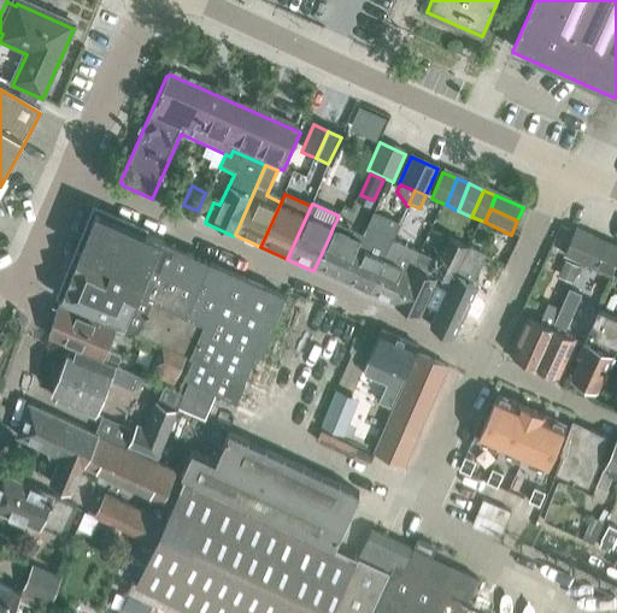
[(368,295),(392,240),(398,227),(372,214),(362,237),(341,283),(368,295)]
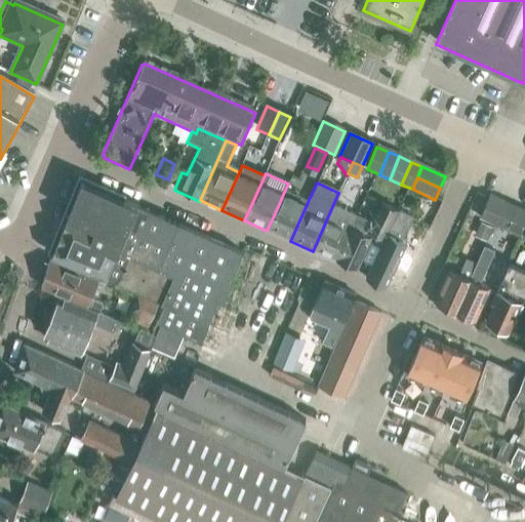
[(162,324),(185,334),(201,343),(216,302),(223,304),(241,253),(82,184),(52,256),(118,283),(118,285),(138,294),(160,304),(164,306),(158,322),(162,324)]
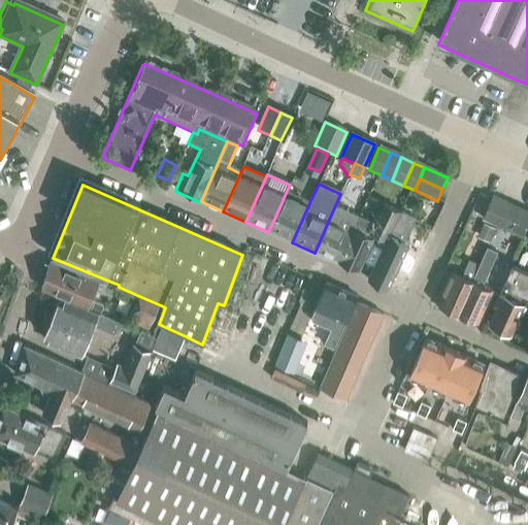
[(286,193),(281,205),(268,232),(292,242),(309,203),(301,200),(286,193)]
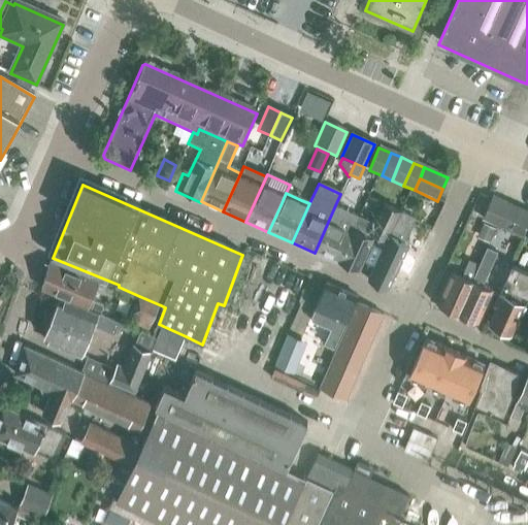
[(506,205),(493,199),(492,198),(482,221),(497,228),(506,205)]
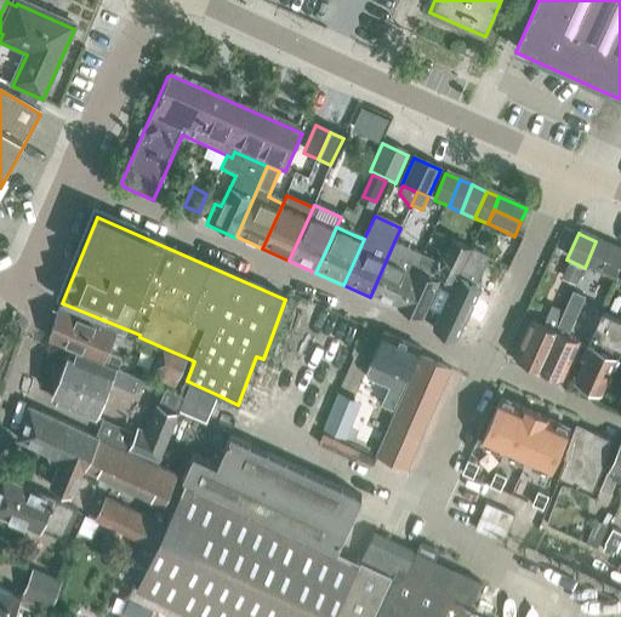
[(370,297),(398,309),(422,255),(394,241),(370,297)]
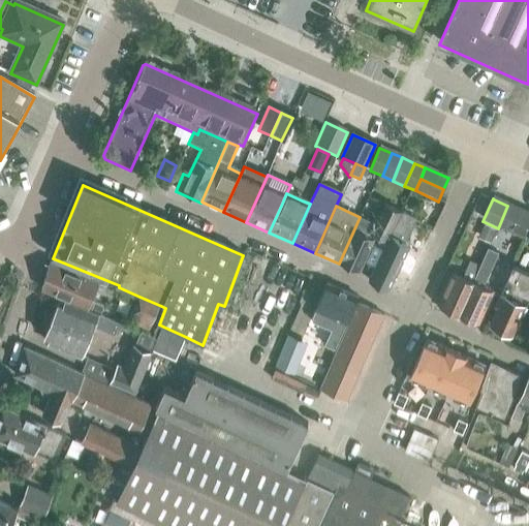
[(384,242),(399,213),(384,206),(371,235),(376,238),(384,242)]
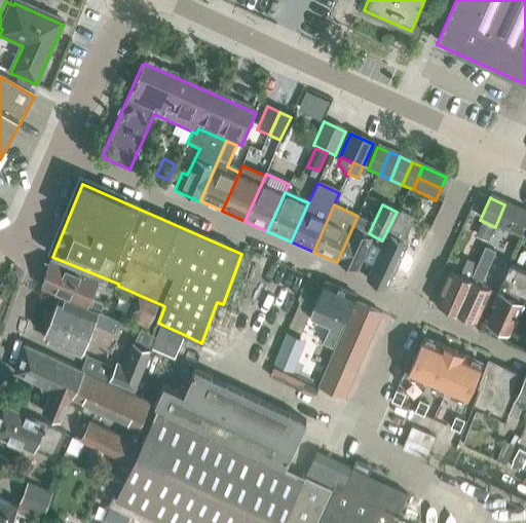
[(519,238),(525,222),(525,214),(504,204),(495,227),(519,238)]
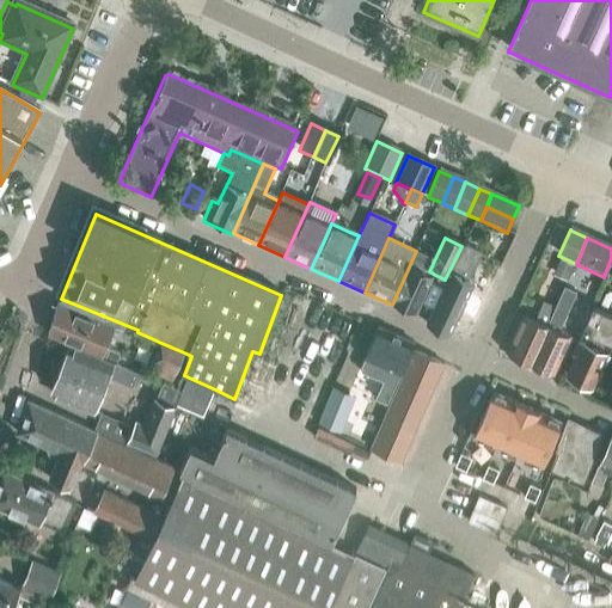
[(428,323),(426,329),(450,338),(451,337),(459,317),(476,324),(484,306),(469,299),(473,287),(467,283),(481,256),(465,247),(451,276),(450,275),(428,323)]
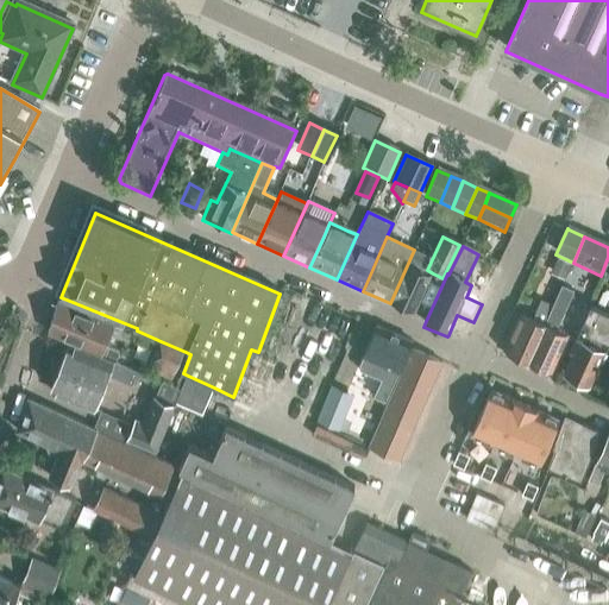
[(390,303),(390,304),(414,315),(433,273),(427,270),(433,258),(427,254),(414,250),(390,303)]
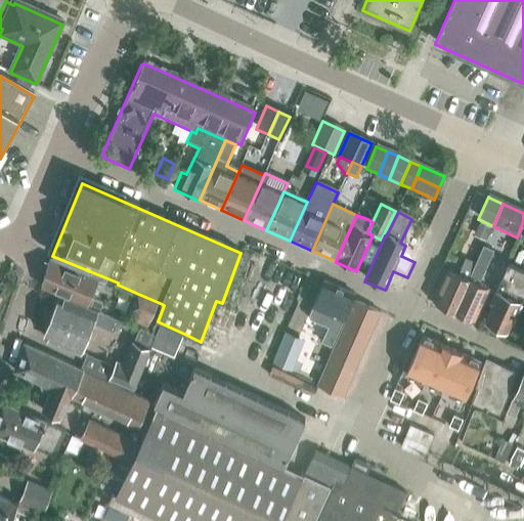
[(480,224),(475,235),(486,241),(490,230),(491,229),(480,224)]
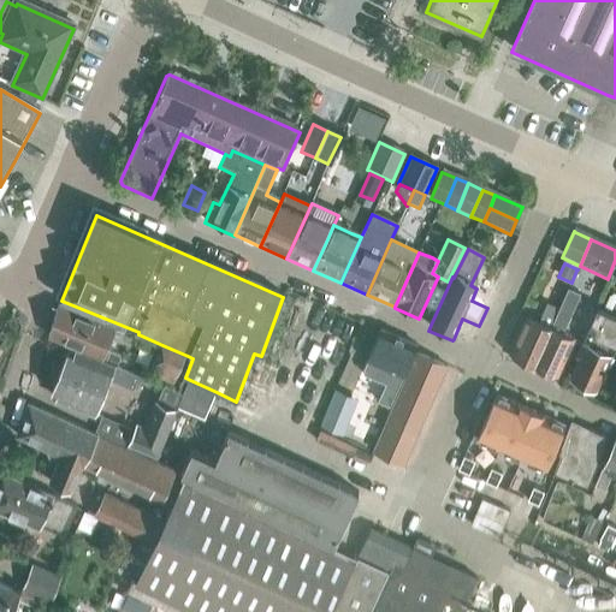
[(558,313),(532,369),(556,380),(574,342),(563,336),(574,310),(580,298),(567,293),(562,304),(558,313)]
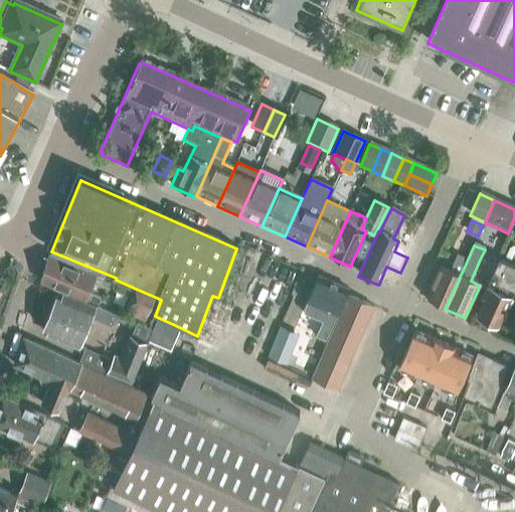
[(41,284),(76,299),(86,303),(89,294),(97,278),(50,258),(41,284)]
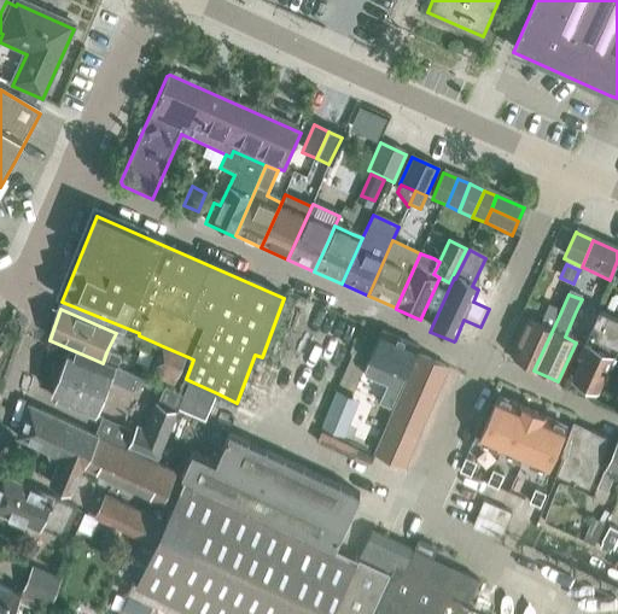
[(534,370),(560,314),(548,309),(540,326),(529,321),(511,360),(514,361),(514,366),(523,369),(528,367),(534,370)]
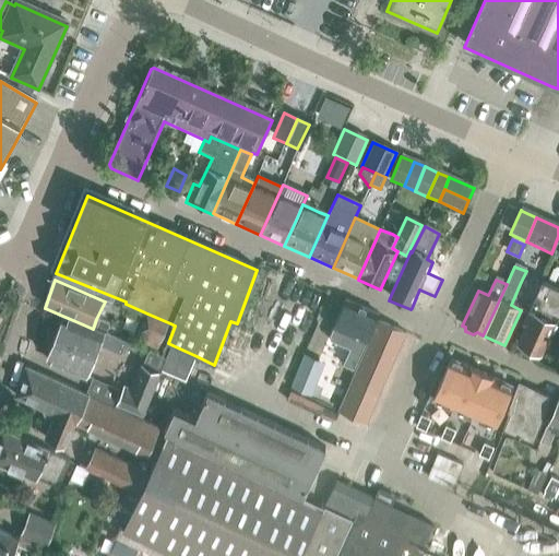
[(526,329),(518,347),(527,352),(528,355),(535,357),(538,356),(543,358),(556,326),(551,324),(554,319),(558,320),(558,318),(558,292),(542,284),(523,328),(526,329)]
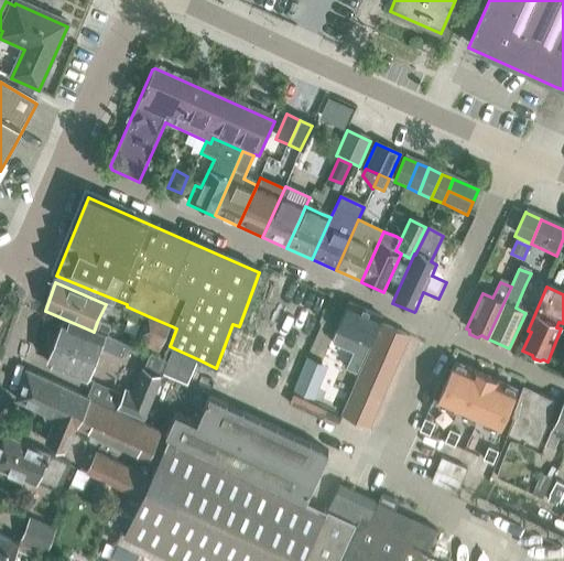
[(337,333),(334,342),(335,346),(354,354),(346,370),(357,375),(369,347),(378,325),(381,319),(349,305),(337,333)]
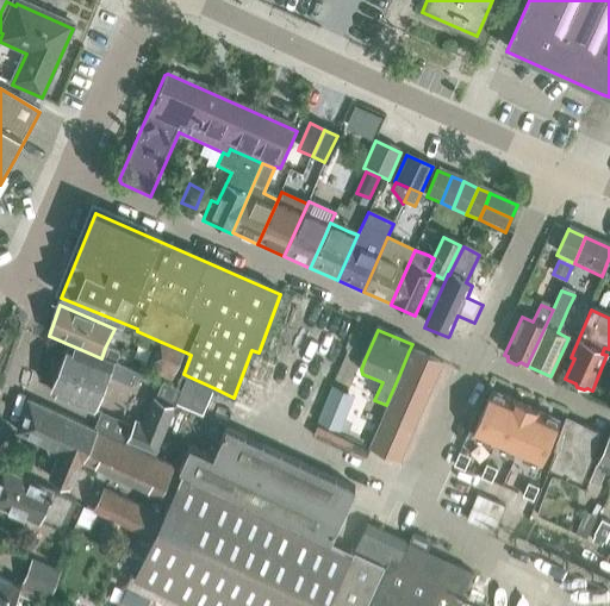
[(161,342),(147,372),(172,382),(186,353),(161,342)]
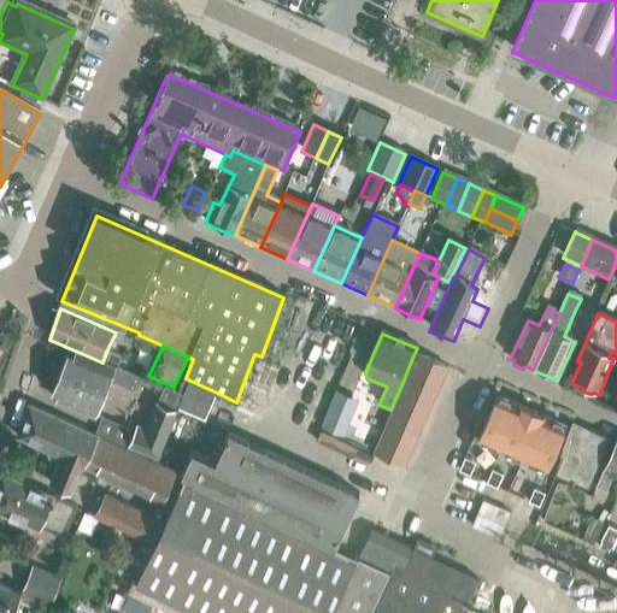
[(116,369),(121,358),(106,352),(103,363),(116,369)]
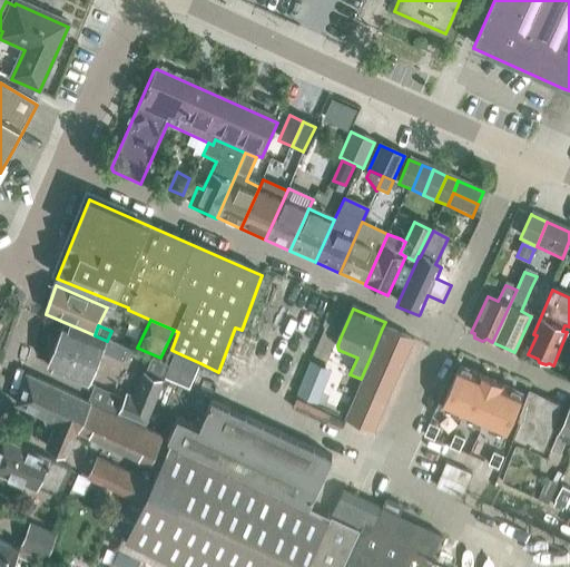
[(62,331),(56,348),(97,364),(100,353),(123,362),(127,351),(70,328),(68,333),(62,331)]
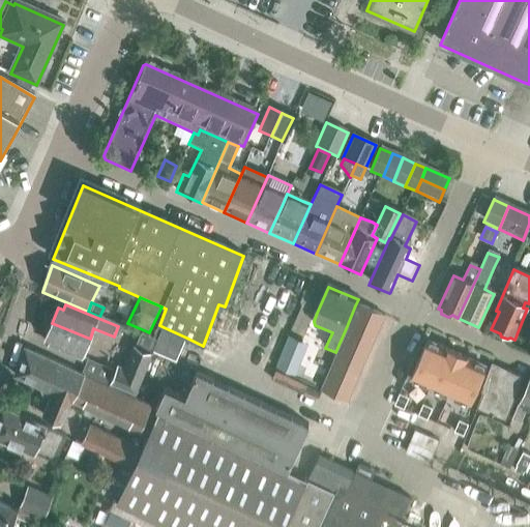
[(385,318),(358,305),(321,391),(348,402),(385,318)]
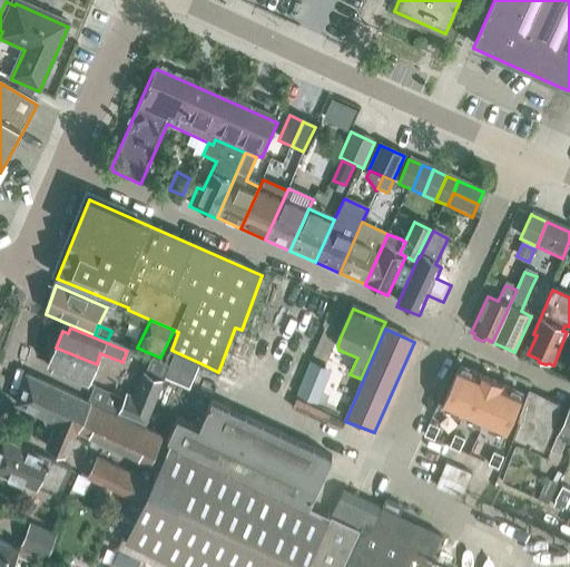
[(88,387),(97,364),(56,348),(49,365),(55,368),(52,372),(88,387)]
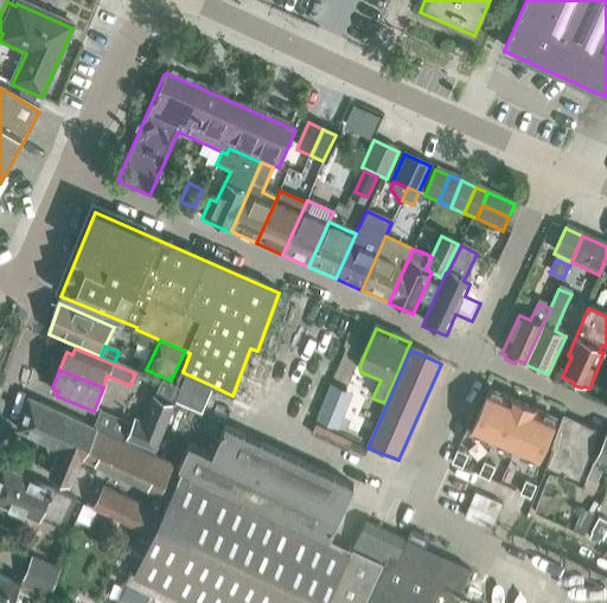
[(181,390),(176,404),(177,405),(202,415),(213,386),(187,374),(181,390)]
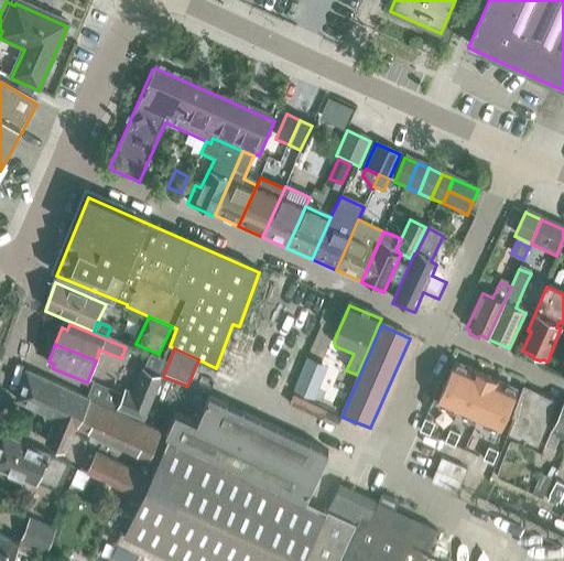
[(151,356),(144,371),(162,378),(163,376),(169,363),(151,356)]
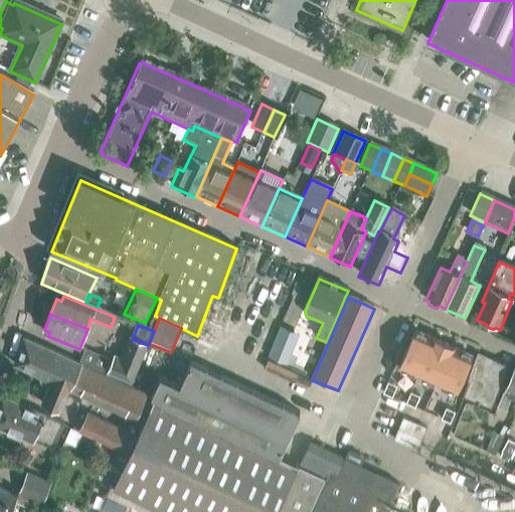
[(275,344),(269,359),(288,367),(294,352),(288,350),(294,335),(281,330),(275,344)]
